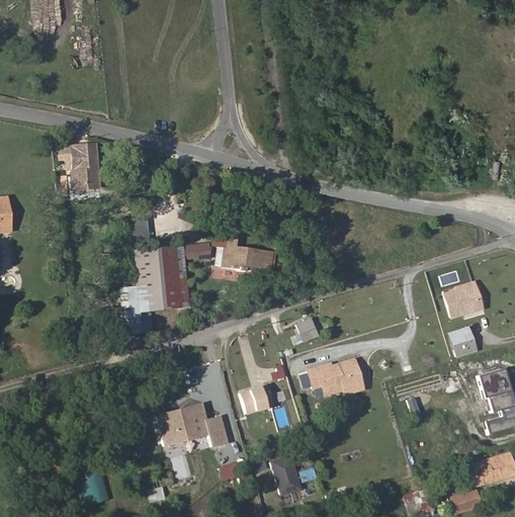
[(100,187),(97,143),(71,145),(73,168),(74,189),(100,187)]
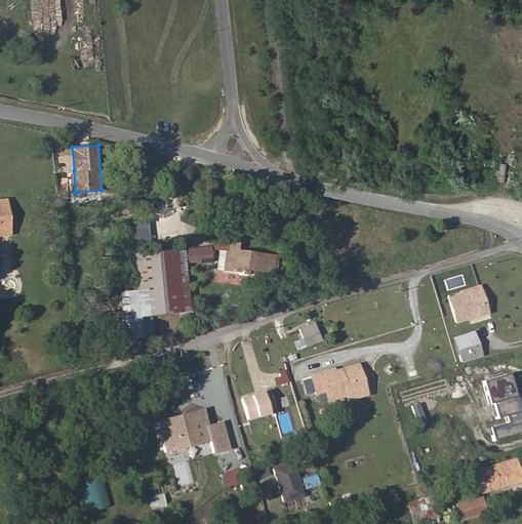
[(0,227),(11,226),(8,199),(0,199),(0,227)]
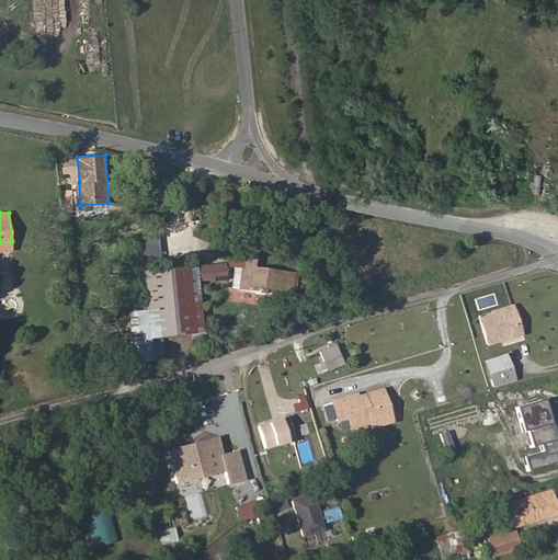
[(161,262),(159,236),(143,237),(145,263),(161,262)]
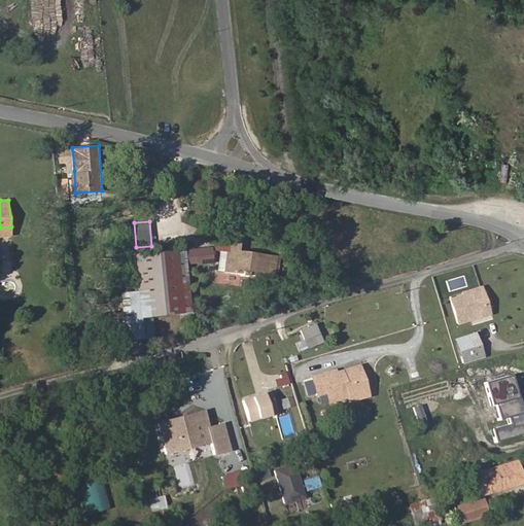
[(269,277),(272,255),(272,253),(241,250),(243,239),(233,237),(231,248),(230,251),(222,250),(219,270),(228,271),(269,277)]
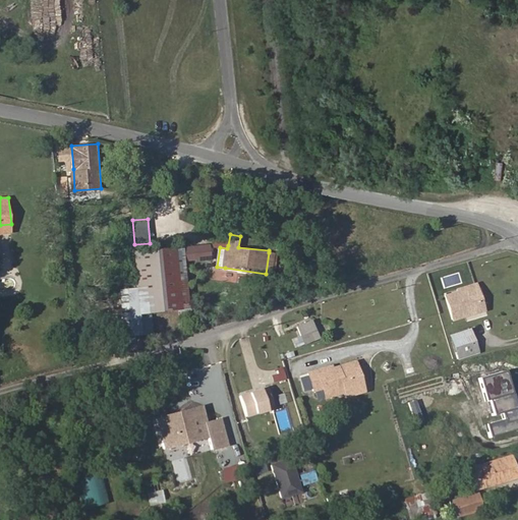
[(190,308),(184,247),(134,251),(137,287),(140,313),(151,312),(190,308)]
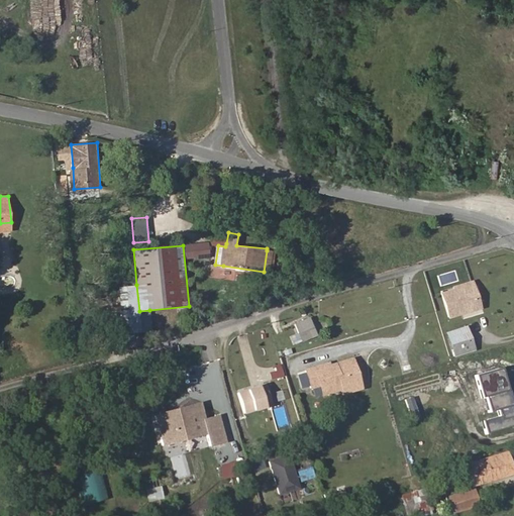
[(269,273),(272,251),(267,250),(264,272),(269,273)]
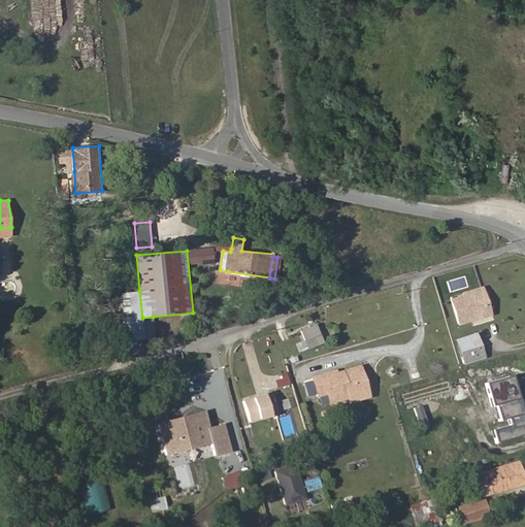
[(454,301),(461,325),(493,315),(485,289),(477,291),(478,294),(454,301)]
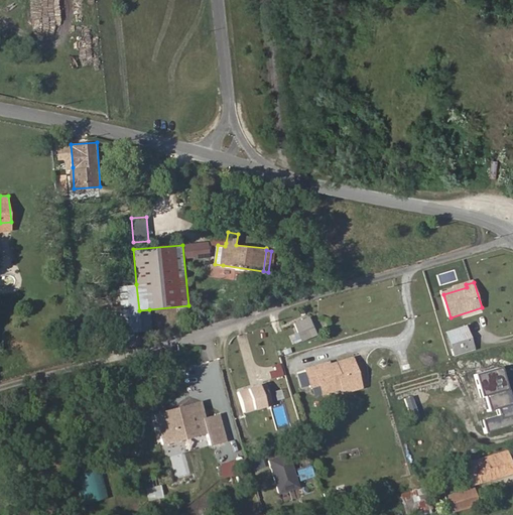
[(139,310),(136,284),(120,286),(124,333),(141,331),(139,310)]
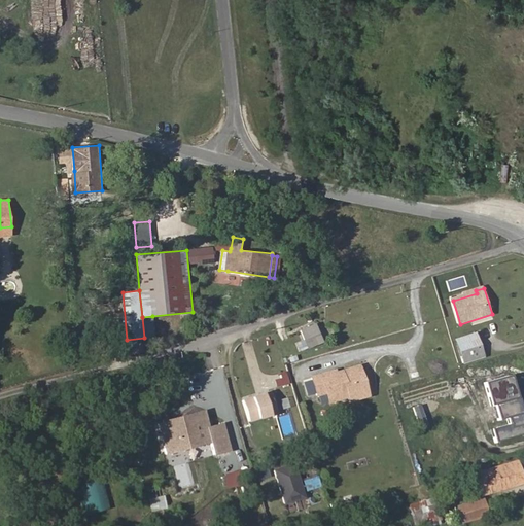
[(452,297),(453,301),(477,293),(476,290),(452,297)]
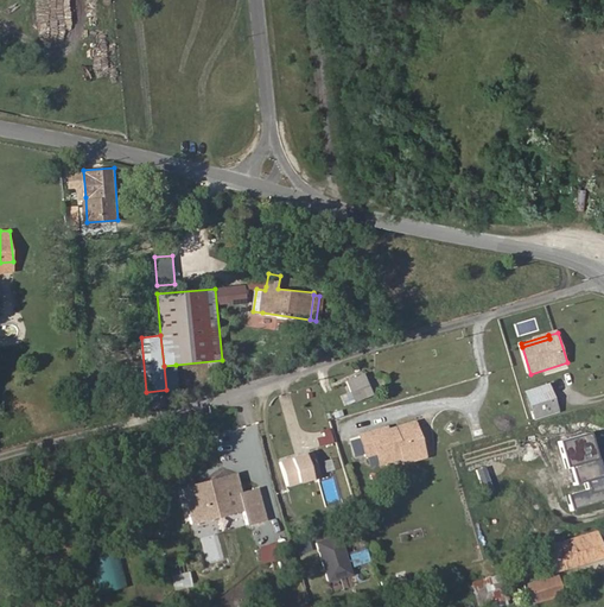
[(178,389),(176,365),(164,366),(166,390),(178,389)]
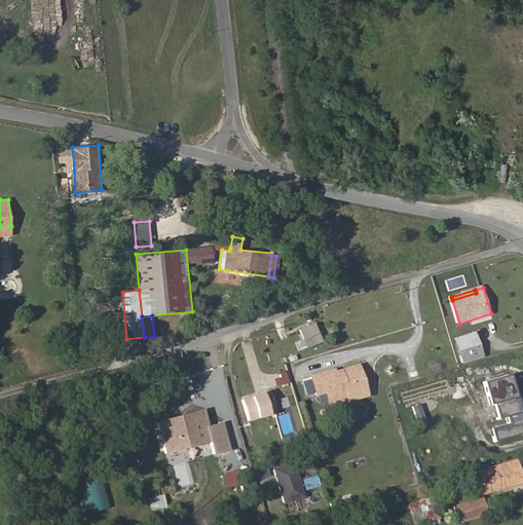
[(316,326),(303,331),(310,347),(323,341),(316,326)]
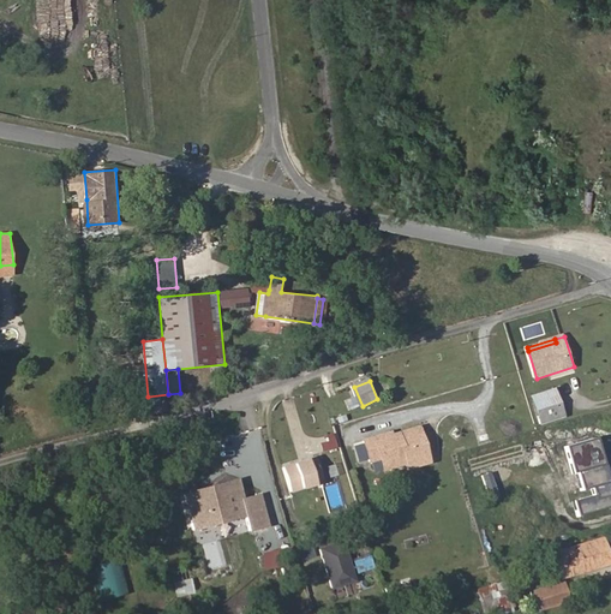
[(532,388),(532,391),(534,397),(544,393),(541,386),(532,388)]
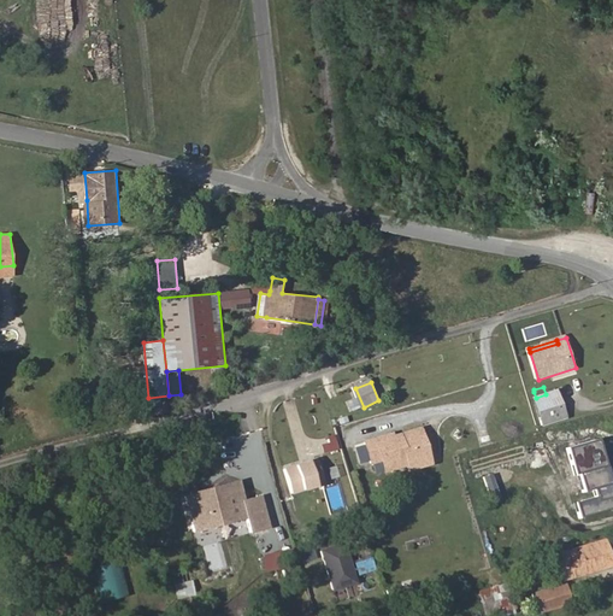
[(542,420),(537,421),(540,428),(570,420),(561,391),(546,394),(536,398),(542,420)]
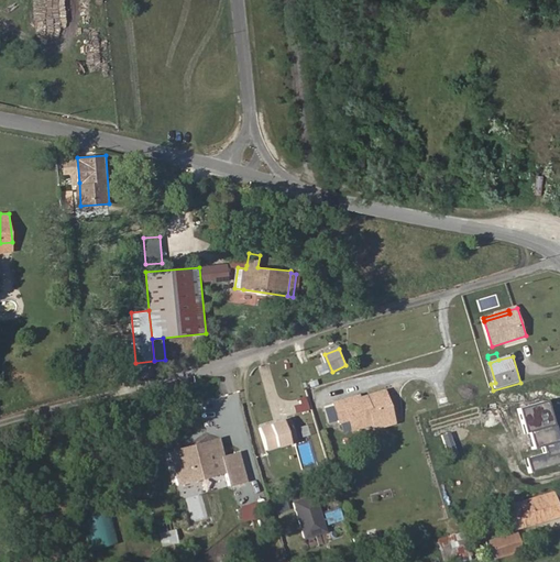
[(490,363),(487,357),(483,360),(485,368),(483,370),(487,385),(491,384),(495,383),(490,363)]
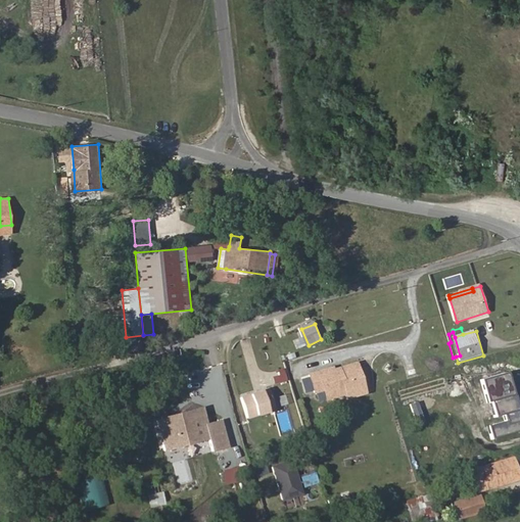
[(366,384),(360,364),(332,372),(331,369),(312,375),(317,392),(326,389),(329,398),(348,393),(347,389),(366,384)]
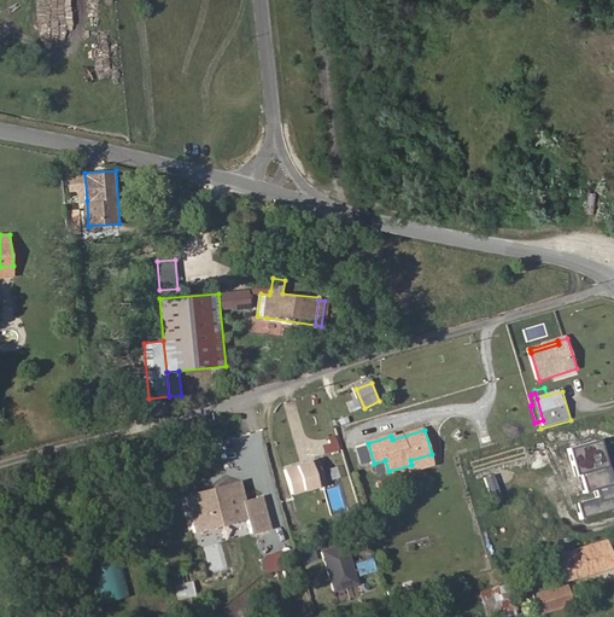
[(434,464),(432,454),(410,460),(411,465),(414,470),(434,464)]
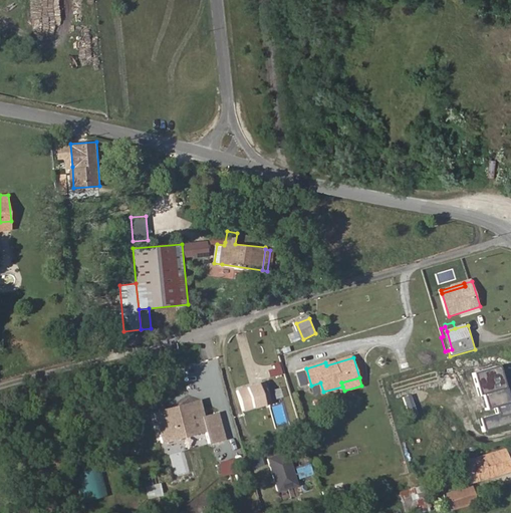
[(265,382),(240,391),(247,412),(272,404),(265,382)]
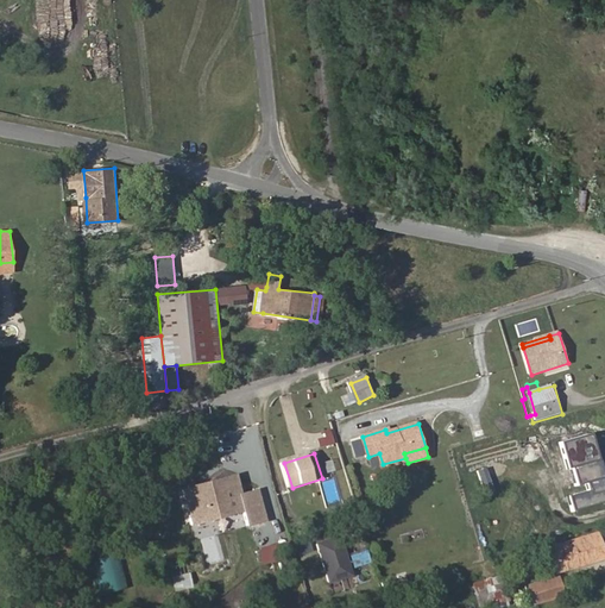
[(240,475),(208,483),(210,493),(243,483),(240,475)]
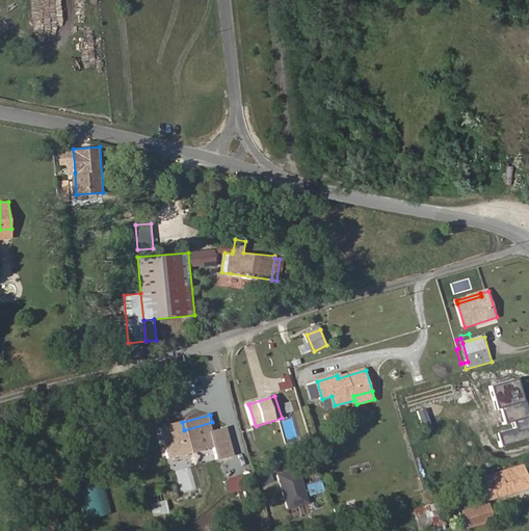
[(184,430),(191,453),(215,447),(219,459),(237,455),(230,429),(215,433),(212,422),(184,430)]
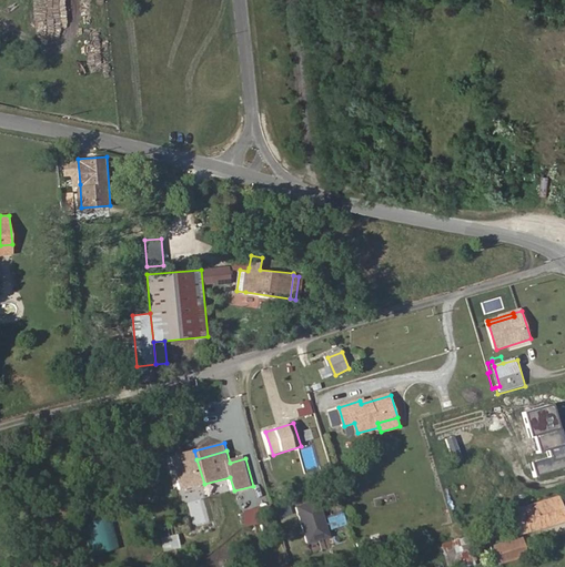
[(184,488),(204,484),(197,459),(191,461),(190,453),(175,456),(184,488)]
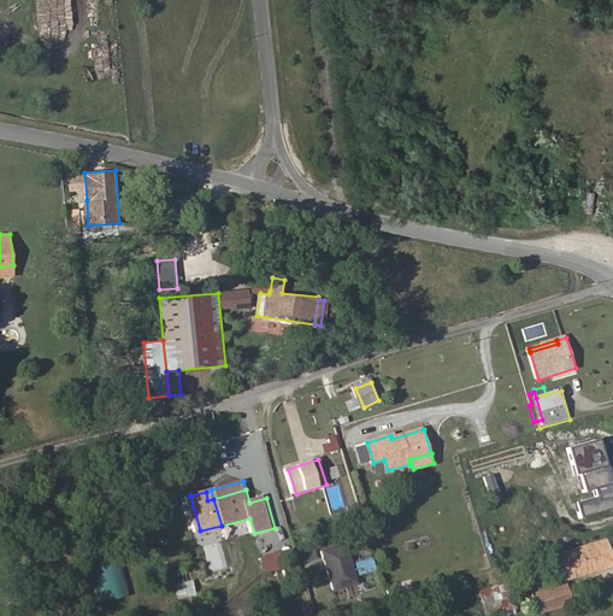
[(605,561),(612,558),(612,555),(607,540),(600,543),(605,561)]
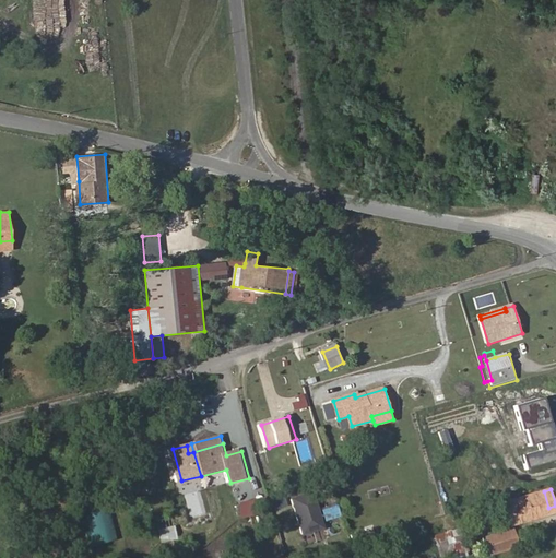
[(507,502),(512,519),(548,508),(544,491),(507,502)]
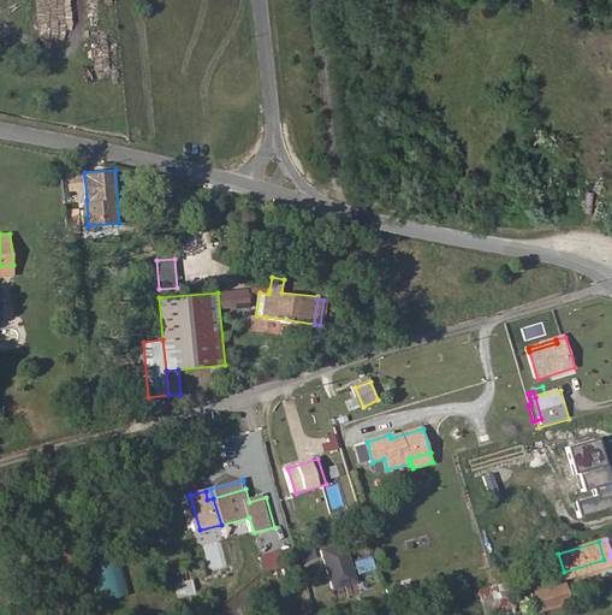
[(356,584),(345,545),(324,553),(334,591),(356,584)]
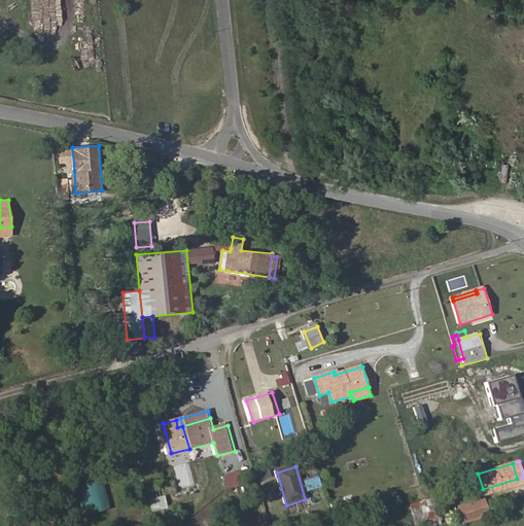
[(319,472),(306,477),(311,492),(324,488),(319,472)]
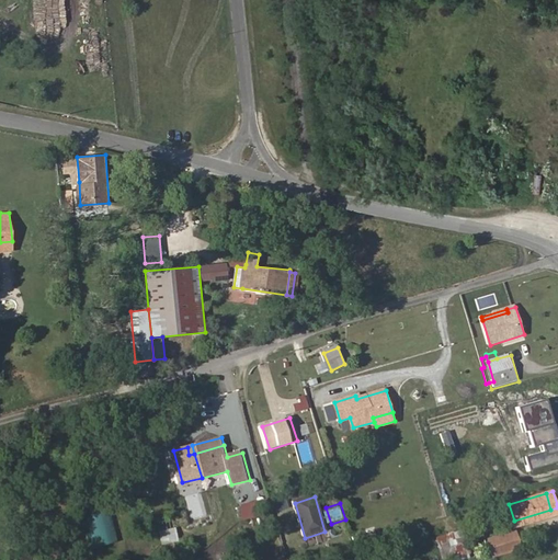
[(177,515),(159,520),(164,543),(181,539),(177,515)]
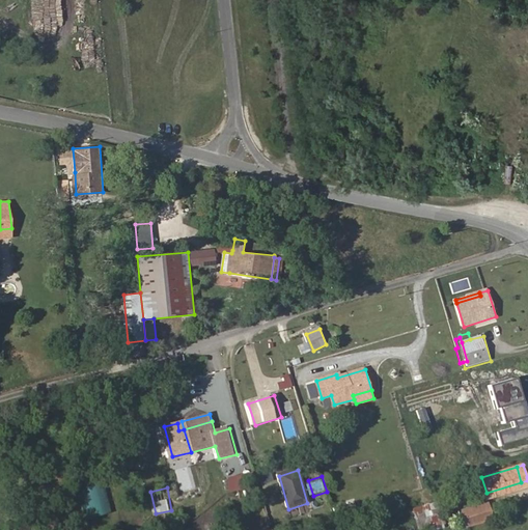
[(489,498),(463,505),(467,520),(493,512),(489,498)]
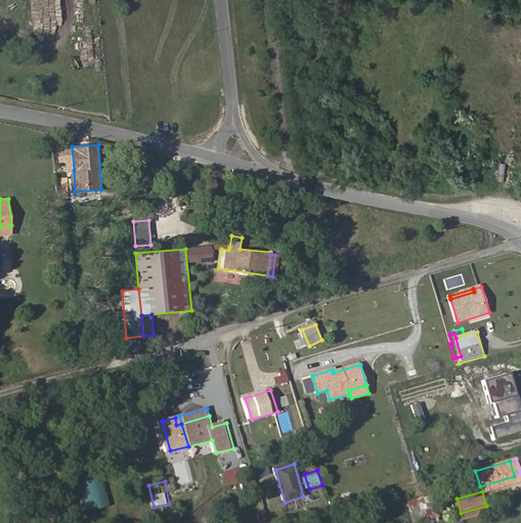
[(436,493),(410,498),(416,522),(417,522),(442,518),(436,493)]
